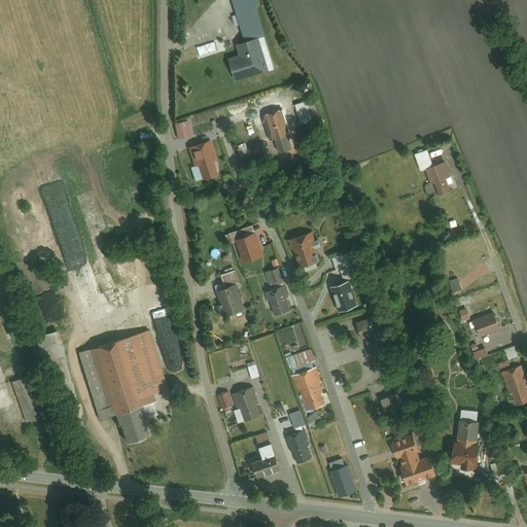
[(260,3),(259,0),(241,0),(243,6),(239,7),(249,40),(265,35),(267,34),(257,4),(260,3)]
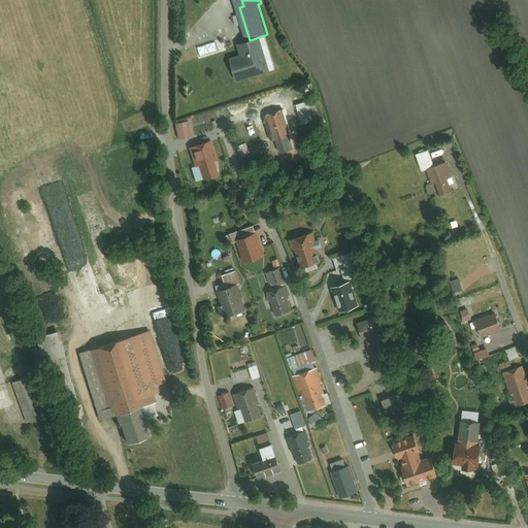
[(229,56),(236,80),(275,68),(265,35),(250,40),(238,43),(241,52),(229,56)]
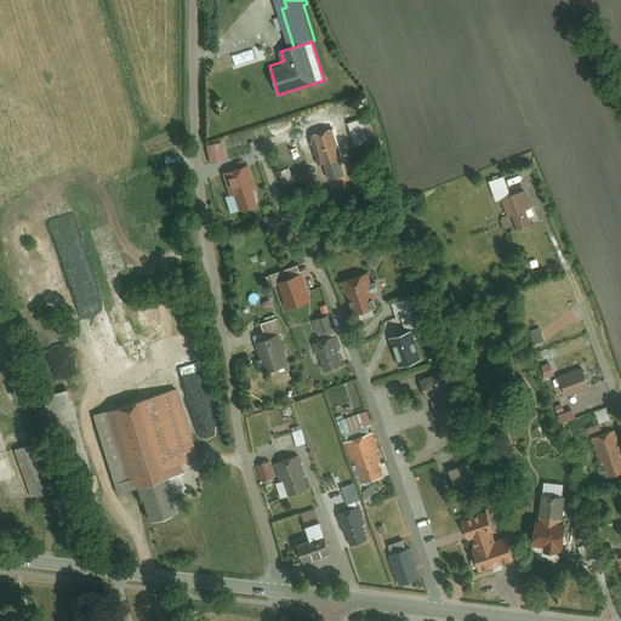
[(366,120),(341,127),(348,148),(372,141),(366,120)]
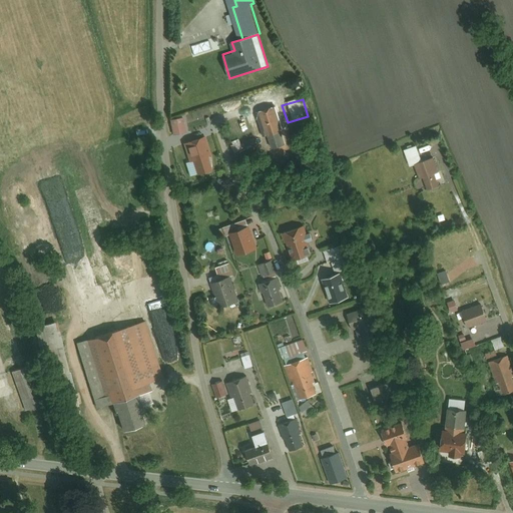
[(276,104),(257,110),(264,134),(270,132),(283,128),(276,104)]
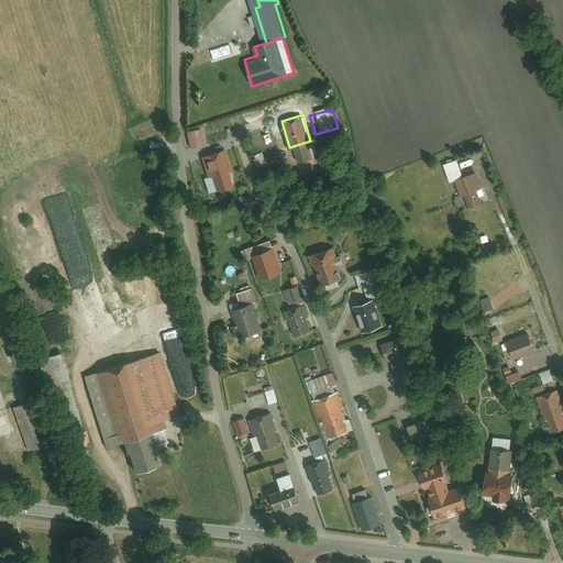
[(201,128),(187,131),(190,147),(205,144),(201,128)]
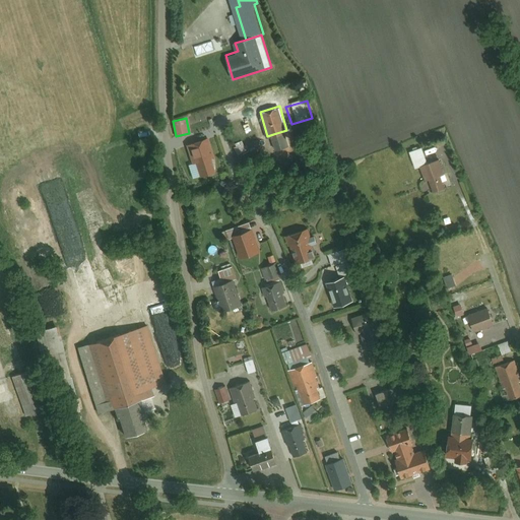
[(273,134),(277,149),(291,144),(286,130),(273,134)]
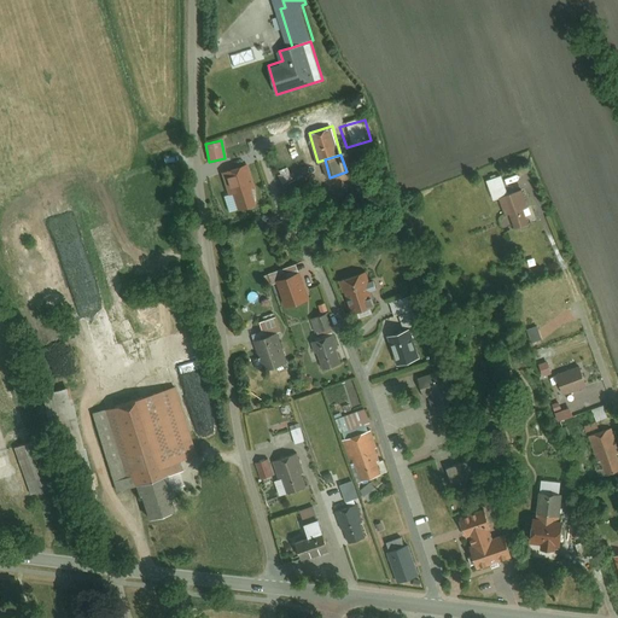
[(248,163),(222,170),(229,193),(234,191),(251,186),(255,185),(248,163)]
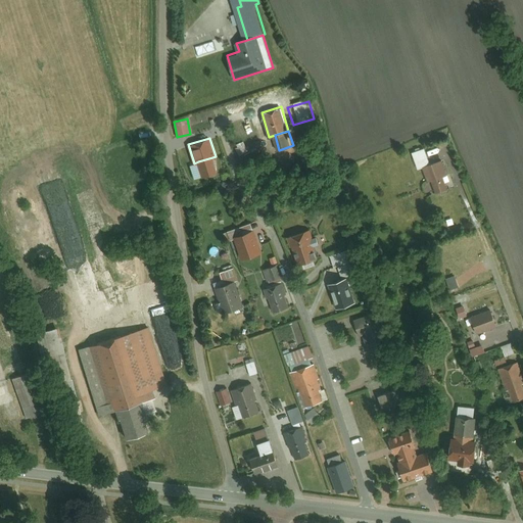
[(427,149),(413,154),(418,172),(423,170),(432,167),(427,149)]
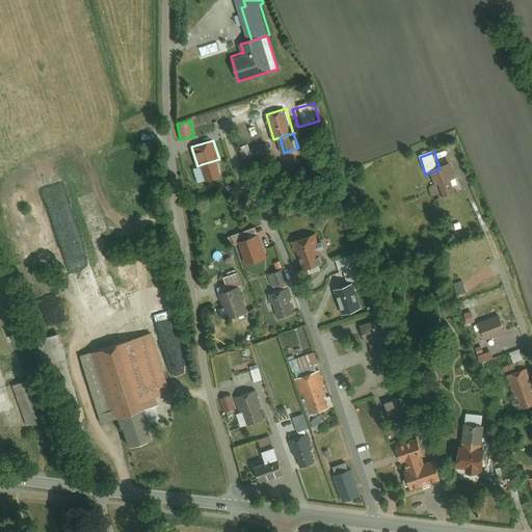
[(202,164),(206,179),(220,174),(216,160),(202,164)]
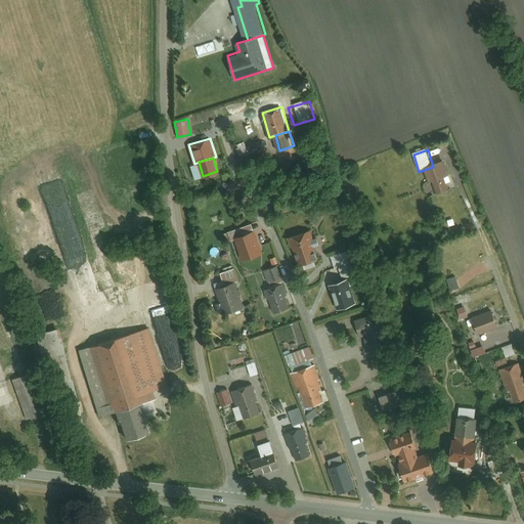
[(433,167),(424,170),(428,181),(430,180),(435,195),(447,191),(443,180),(448,178),(443,163),(433,167)]
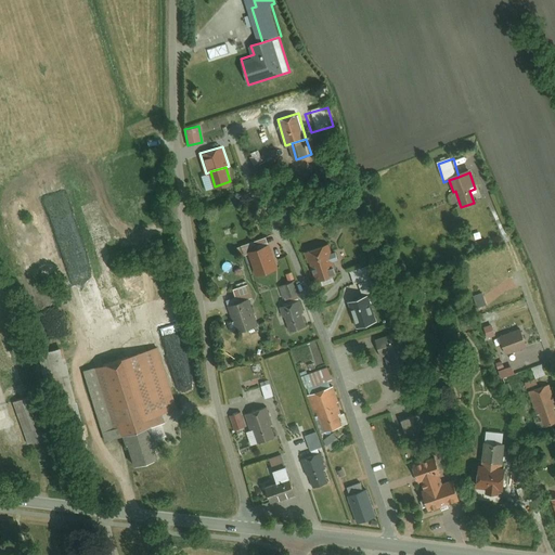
[(267,235),(242,244),(245,253),(248,252),(270,244),(267,235)]
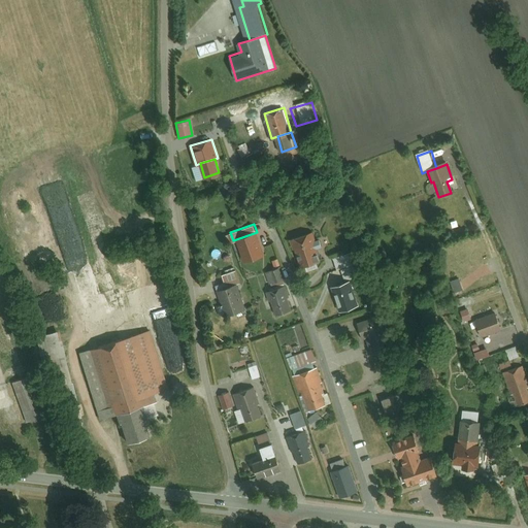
[(257,232),(236,239),(243,260),(264,254),(257,232)]
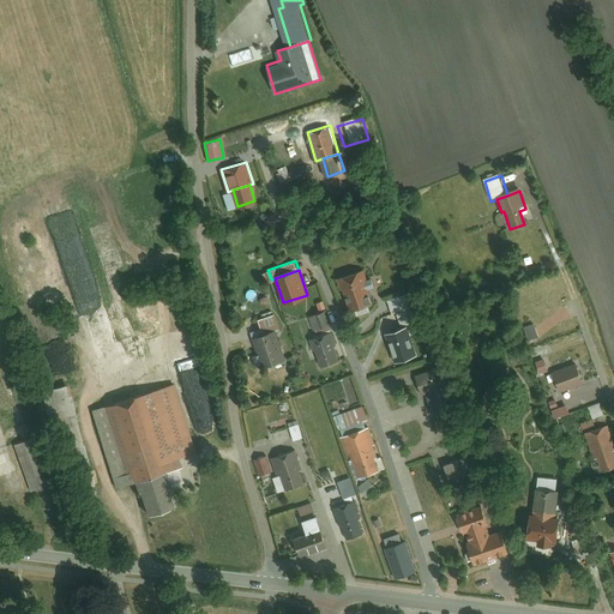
[(362,272),(336,281),(341,294),(343,293),(350,315),(373,308),(368,293),(372,292),(368,278),(365,280),(362,272)]
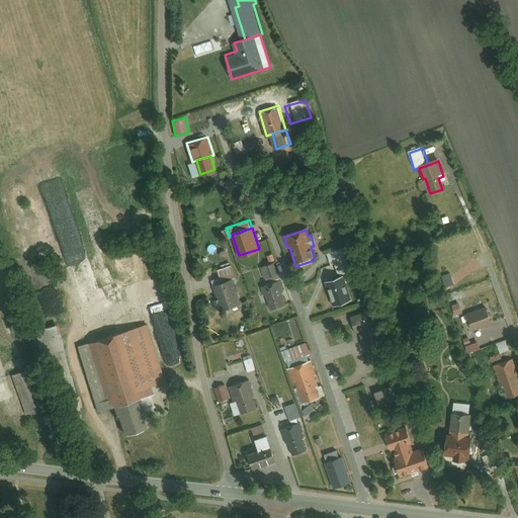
[(347,249),(326,255),(330,268),(336,266),(351,261),(347,249)]
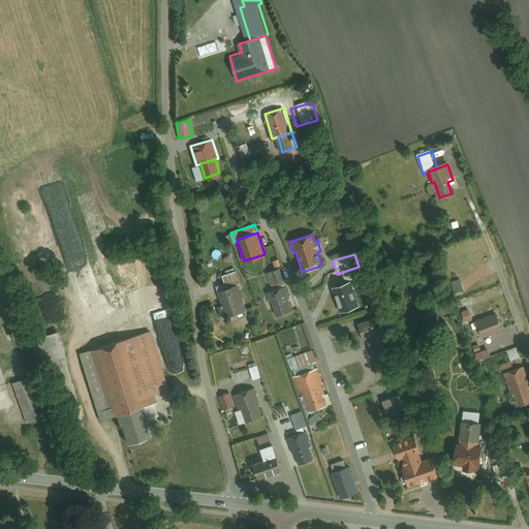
[(359,267),(343,272),(346,283),(356,280),(354,274),(360,272),(359,267)]
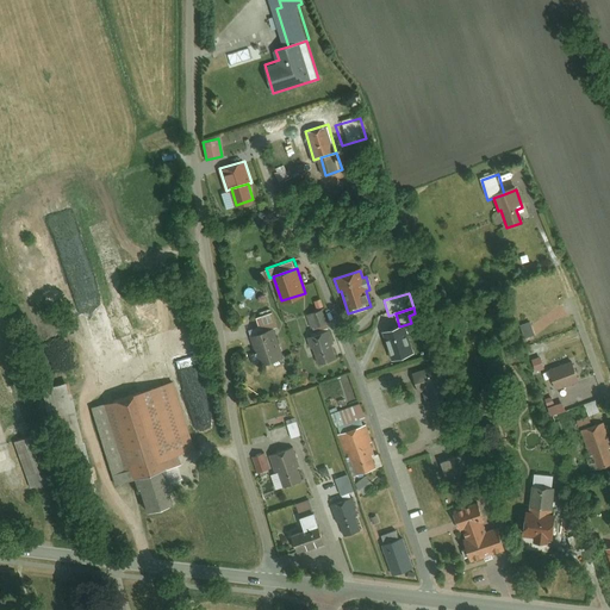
[(324,309),(307,313),(312,328),(329,322),(324,309)]
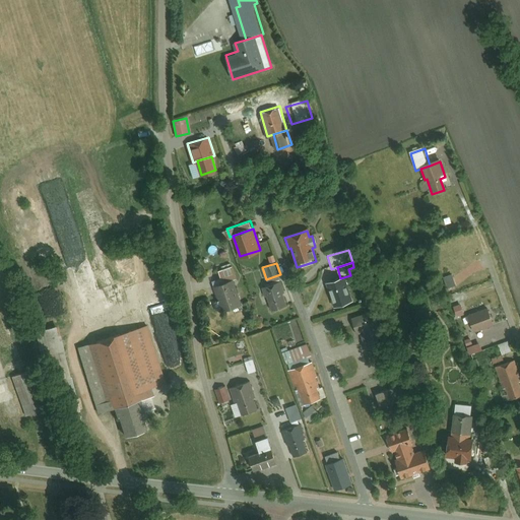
[(237,277),(233,265),(217,270),(222,282),(233,279),(237,277)]
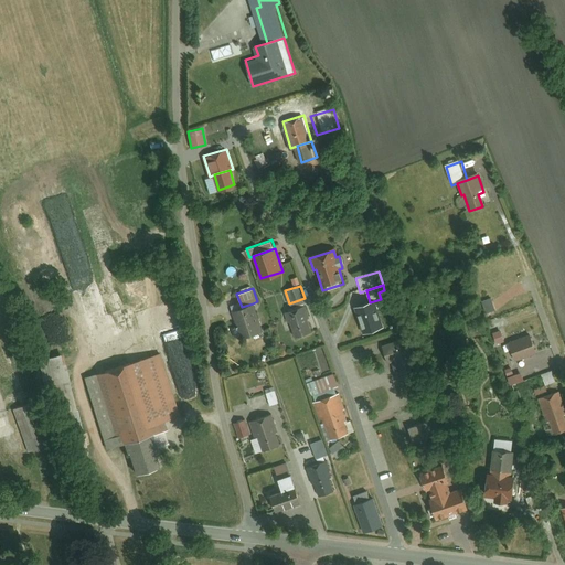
[(504,288),(491,292),(496,305),(508,300),(504,288)]
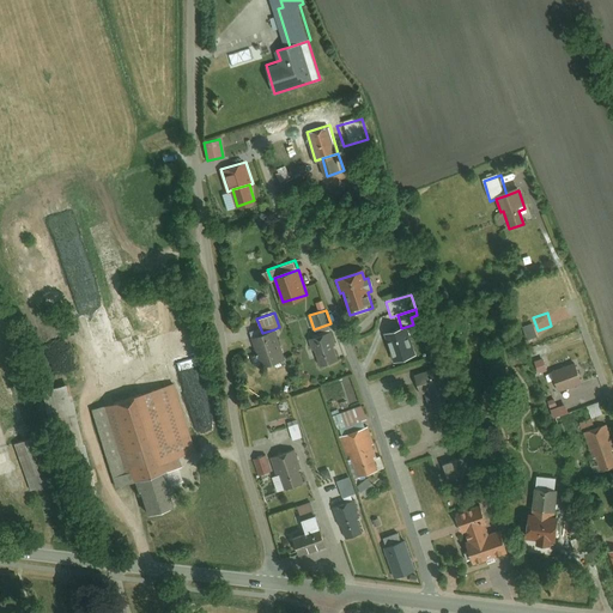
[(538,331),(534,332),(545,362),(570,353),(559,322),(551,326),(538,331)]
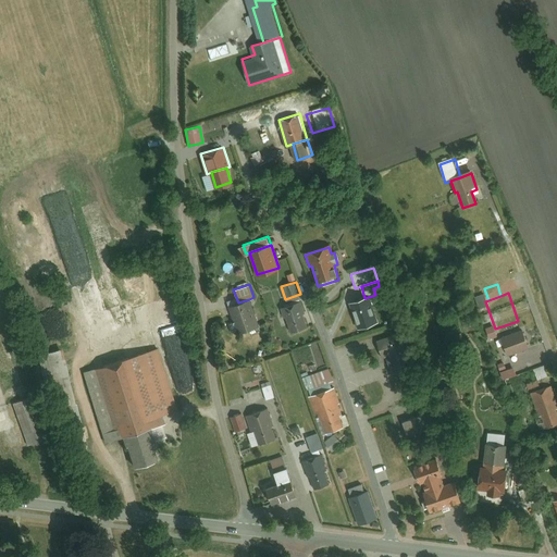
[(368,298),(350,305),(359,332),(376,326),(368,298)]
